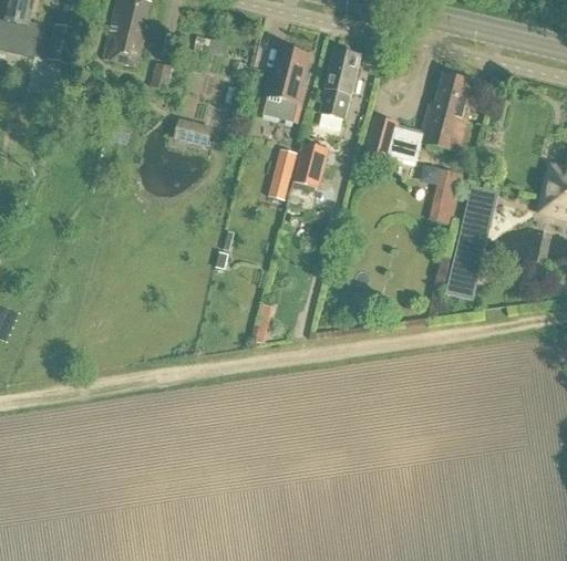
[(30,21),(34,0),(2,0),(0,9),(0,49),(33,58),(41,24),(30,21)]
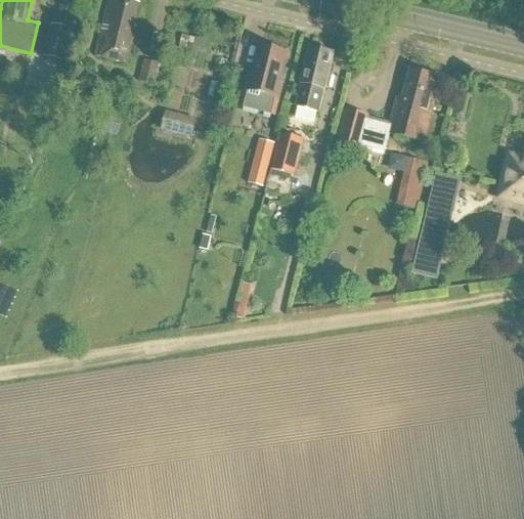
[(108,0),(96,52),(128,60),(136,25),(134,25),(140,1),(136,0),(108,0)]
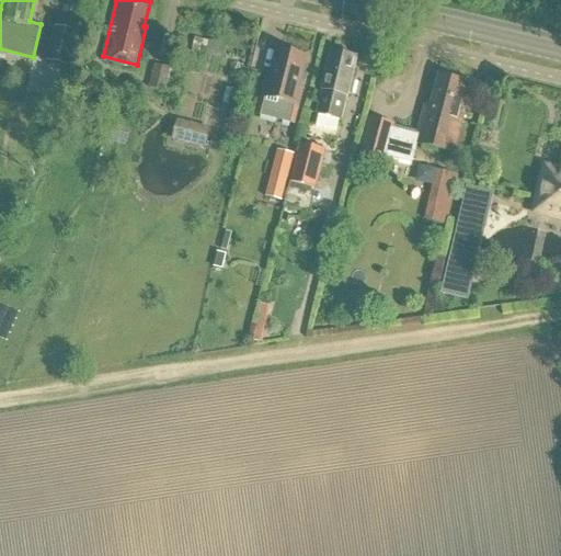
[(71,64),(73,48),(78,29),(55,24),(54,30),(47,58),(71,64)]
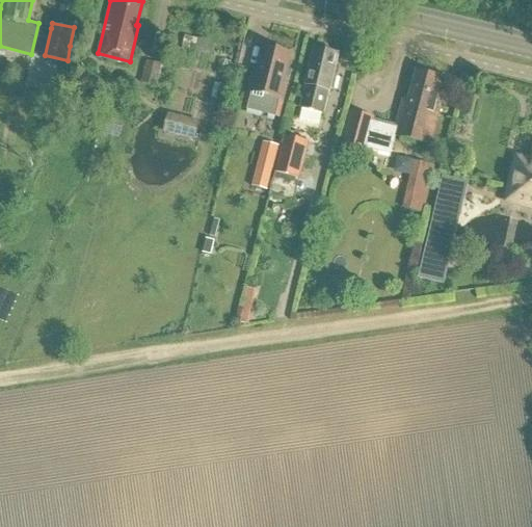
[(328,45),(318,42),(317,45),(315,45),(306,82),(308,83),(302,106),(322,110),(327,88),(329,88),(330,86),(335,86),(338,76),(334,75),(339,51),(328,48),(328,45)]
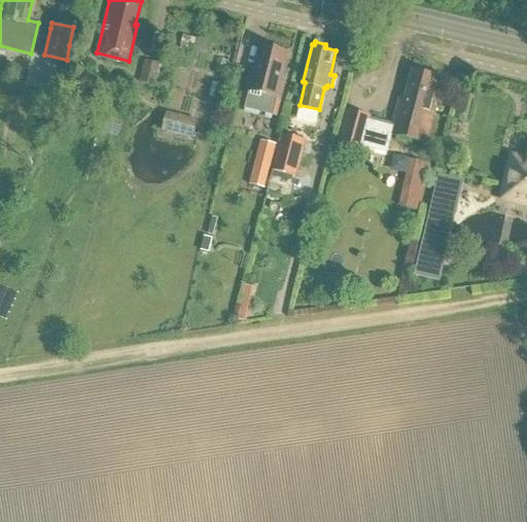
[(251,71),(247,87),(242,106),(276,114),(284,82),(280,81),(288,50),(261,44),(254,72),(251,71)]
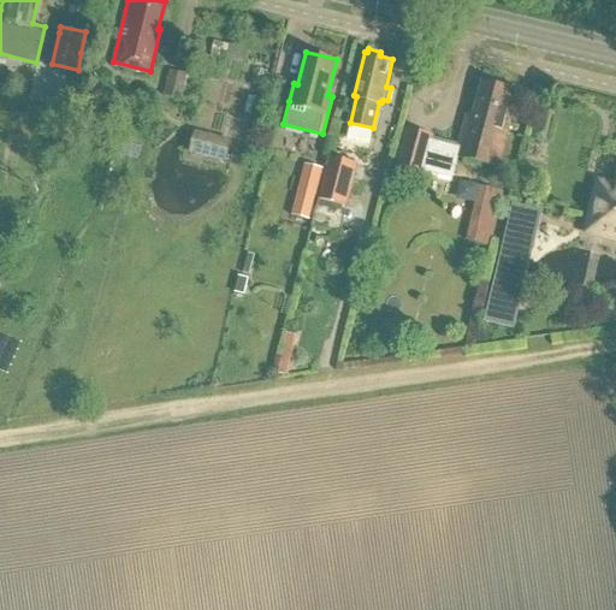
[(171,66),(164,92),(179,95),(187,71),(171,66)]
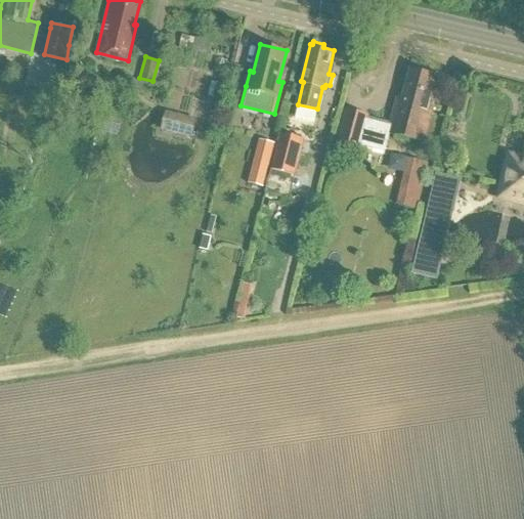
[(385,150),(390,130),(425,139),(433,103),(431,103),(437,84),(434,83),(436,76),(427,73),(427,70),(412,67),(412,69),(409,69),(402,95),(398,94),(391,120),(366,114),(358,143),(385,150)]
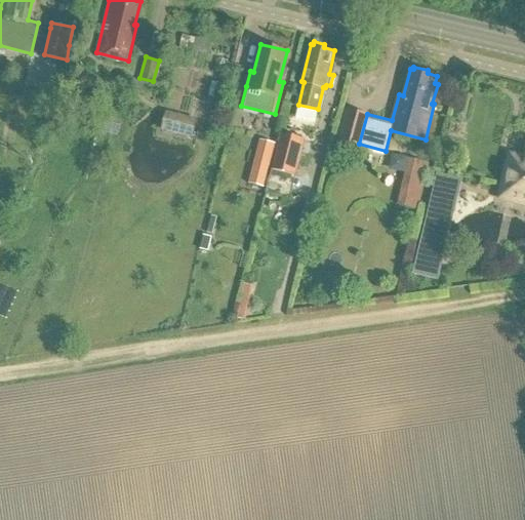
[(177,112),(172,132),(192,137),(197,117),(177,112)]
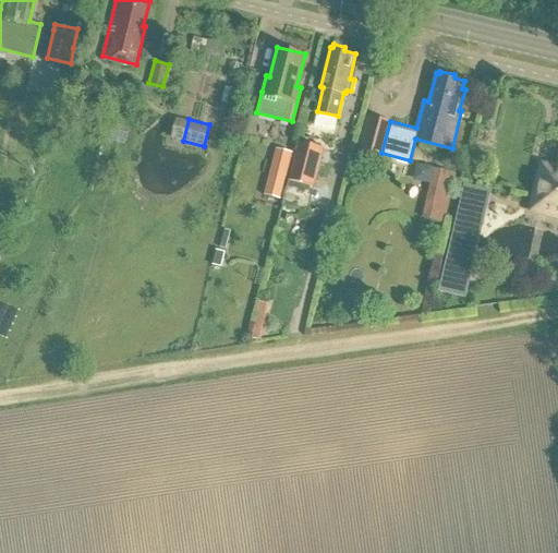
[(308,211),(324,147),(298,141),(282,204),(308,211)]
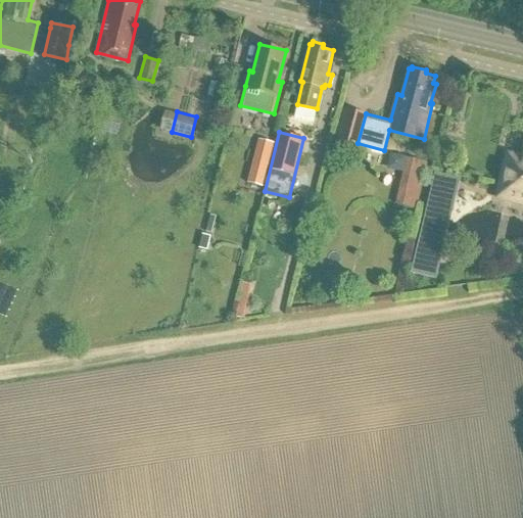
[(258,137),(252,160),(268,165),(274,141),(258,137)]
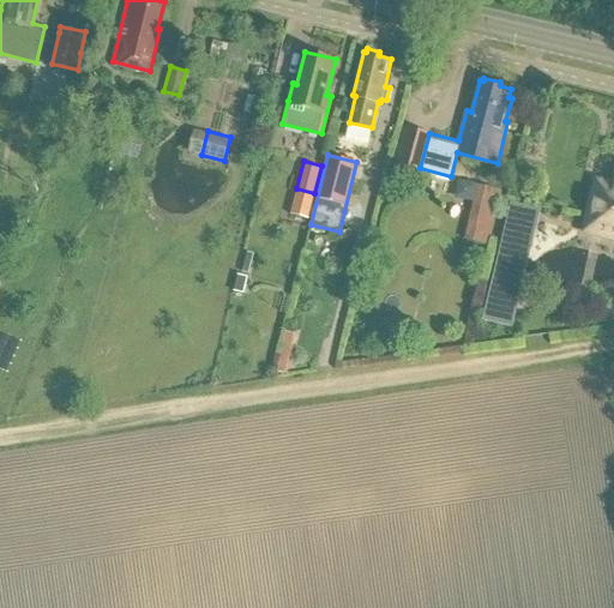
[(476,182),(463,236),(488,242),(501,188),(476,182)]
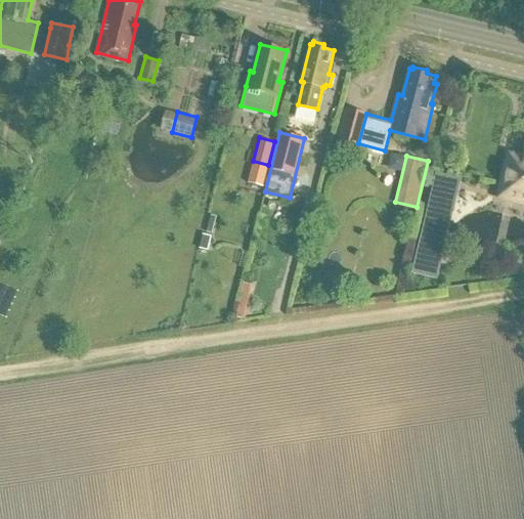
[(523,157),(518,156),(510,161),(501,193),(523,199),(523,157)]
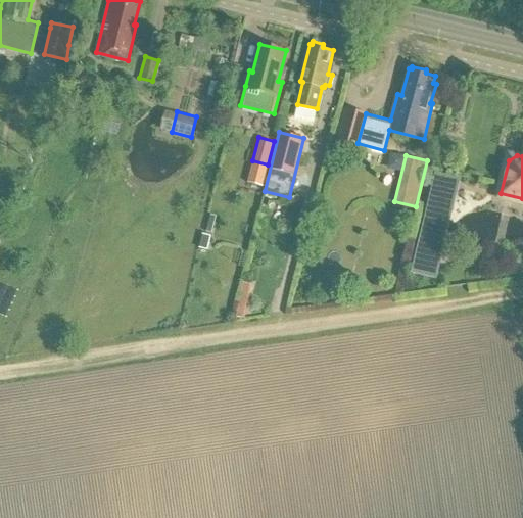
[(202,232),(199,246),(207,248),(210,234),(202,232)]
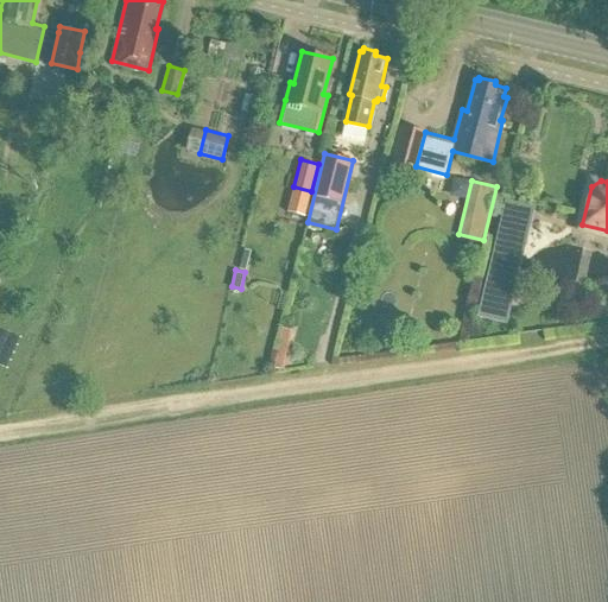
[(284,323),(274,363),(286,366),(295,325),(284,323)]
